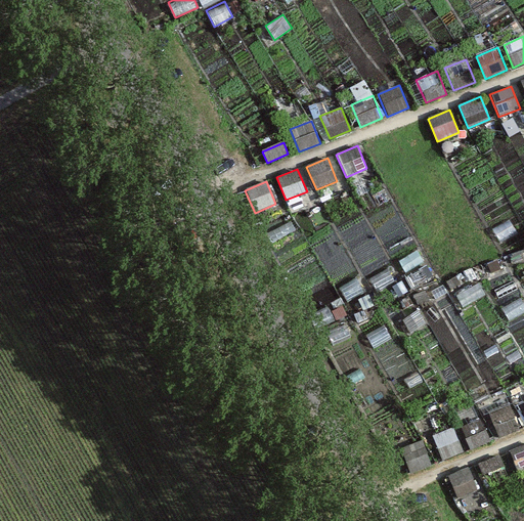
[(510,218),(492,227),(499,241),(517,231),(510,218)]
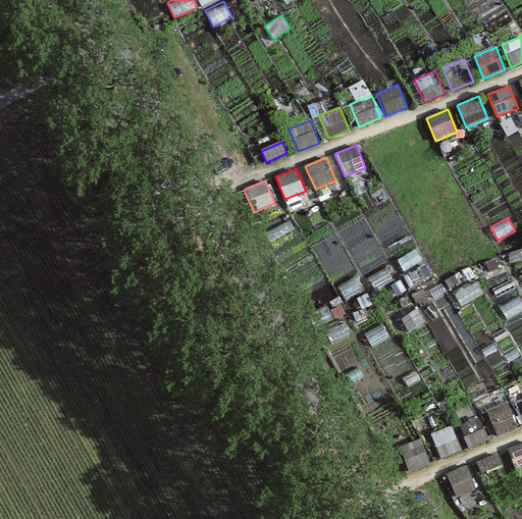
[(290,218),(265,231),(270,242),(295,228),(290,218)]
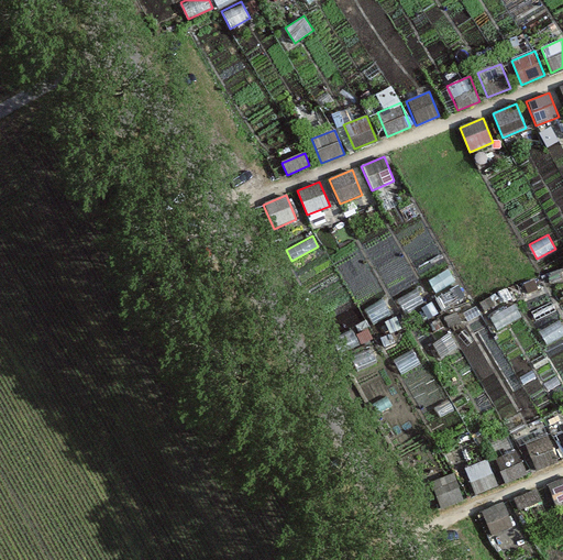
[(449,268),(429,280),(435,292),(455,281),(449,268)]
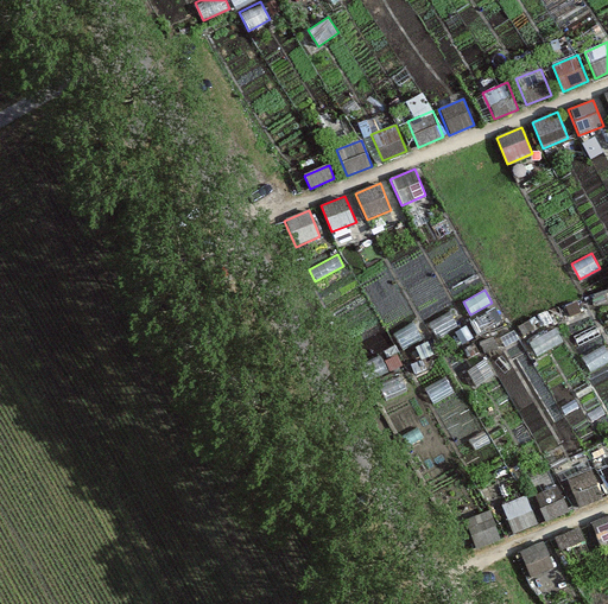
[(450,310),(429,320),(437,337),(458,325),(450,310)]
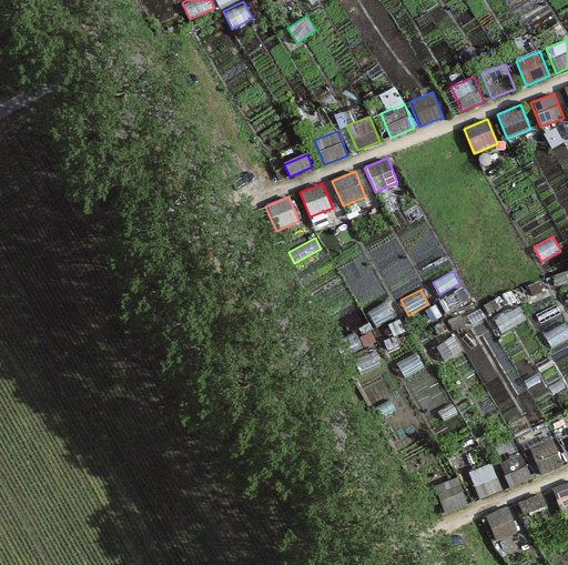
[(386,300),(366,311),(374,325),(394,315),(386,300)]
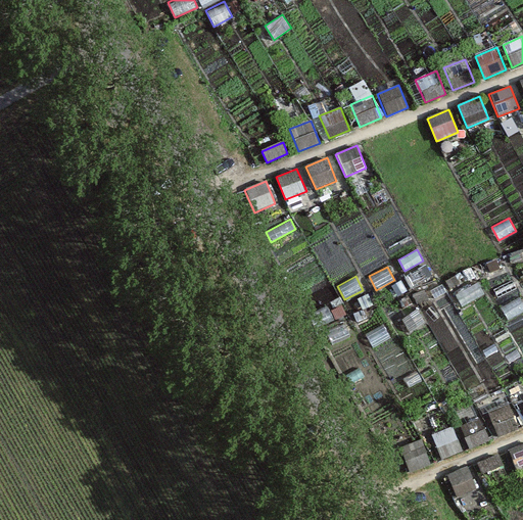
[(477,281),(455,294),(462,306),(484,293),(477,281)]
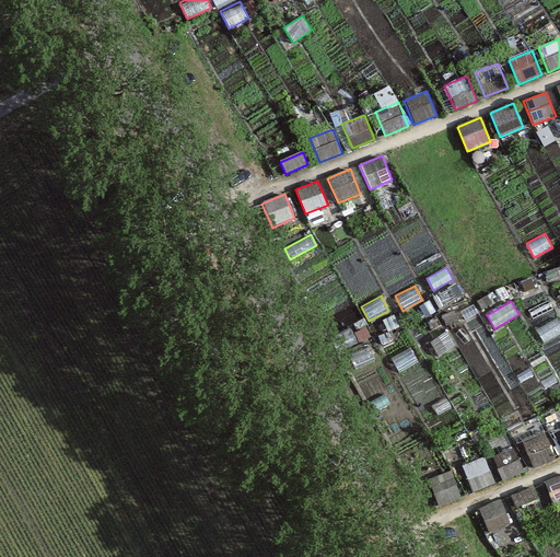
[(559,324),(556,316),(536,326),(544,341),(559,333),(559,324)]
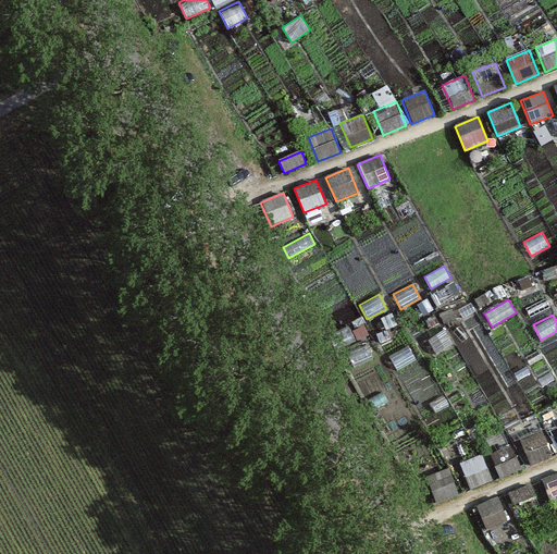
[(347,323),(329,333),(336,348),(355,337),(347,323)]
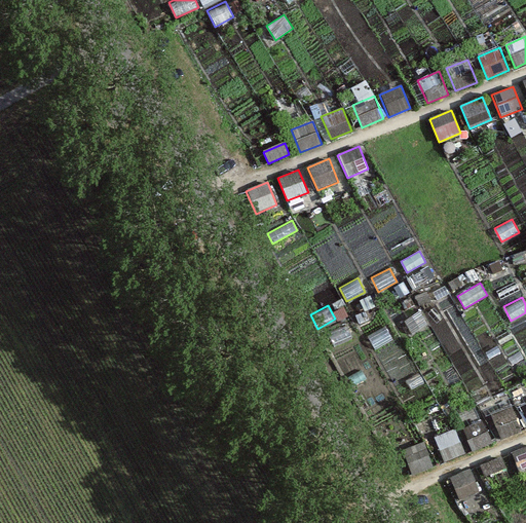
[(421,311),(403,321),(410,334),(428,325),(421,311)]
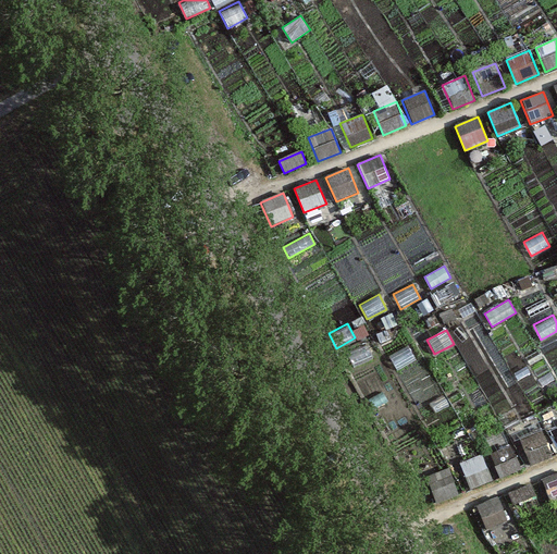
[(366,343),(346,353),(354,367),(373,357),(366,343)]
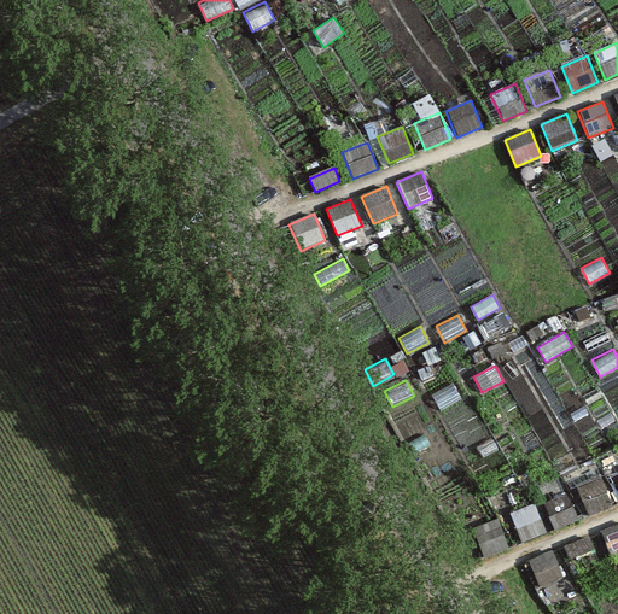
[(453,381),(431,392),(439,409),(461,397),(453,381)]
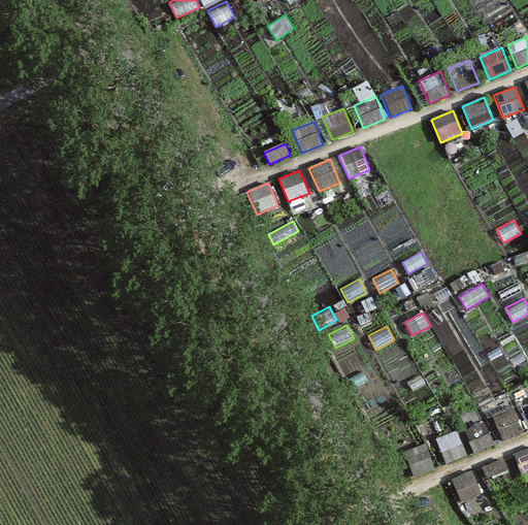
[(514,408),(492,418),(501,440),(523,431),(514,408)]
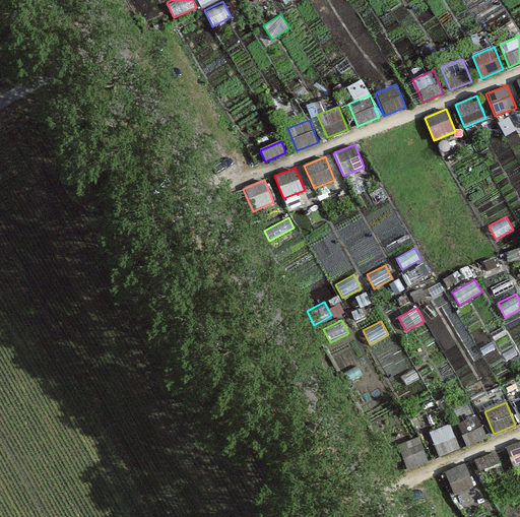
[(477,415),(456,424),(466,447),(486,438),(477,415)]
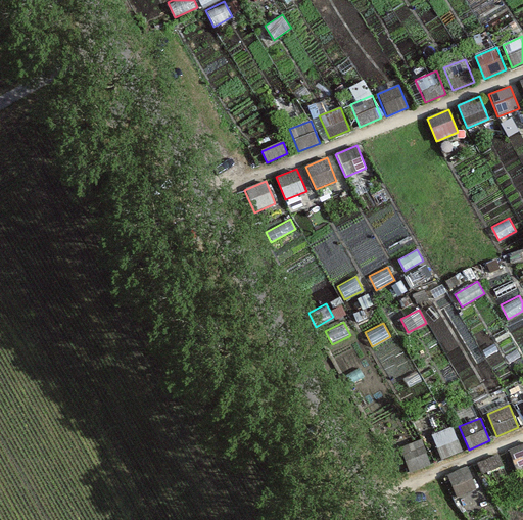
[(453,427),(431,435),(440,459),(462,450),(453,427)]
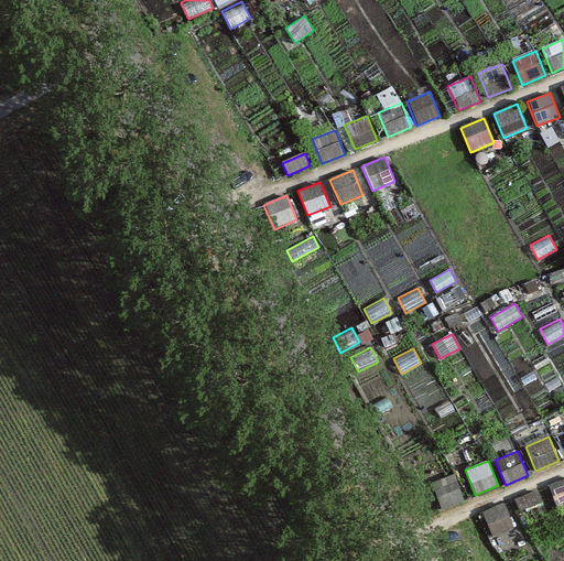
[(454,474),(431,484),(441,508),(464,498),(454,474)]
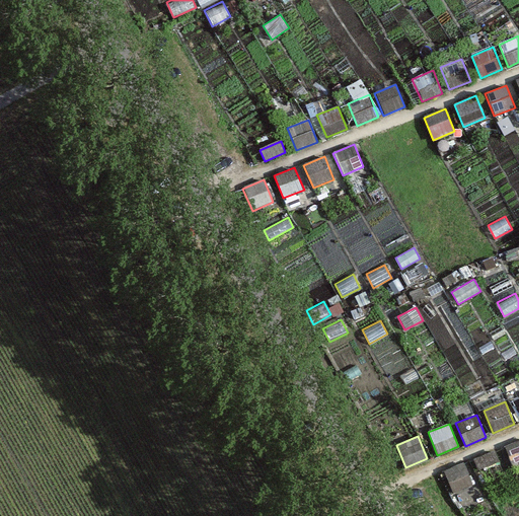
[(518,439),(503,446),(512,468),(518,465),(518,439)]
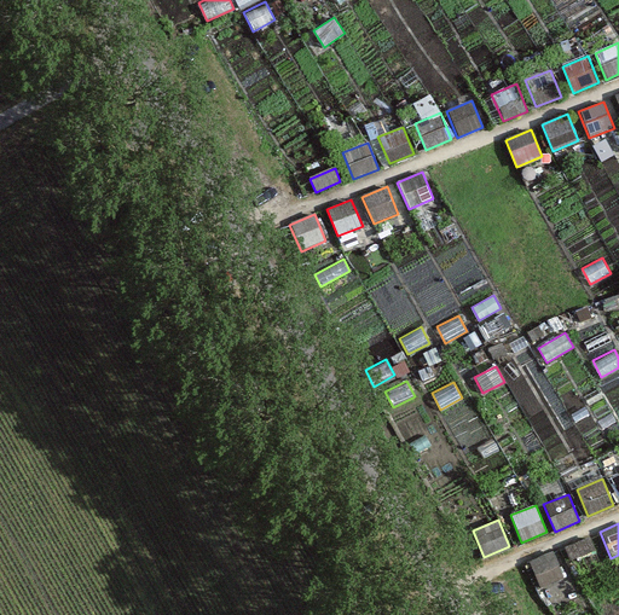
[(590,537),(566,547),(572,561),(596,550),(590,537)]
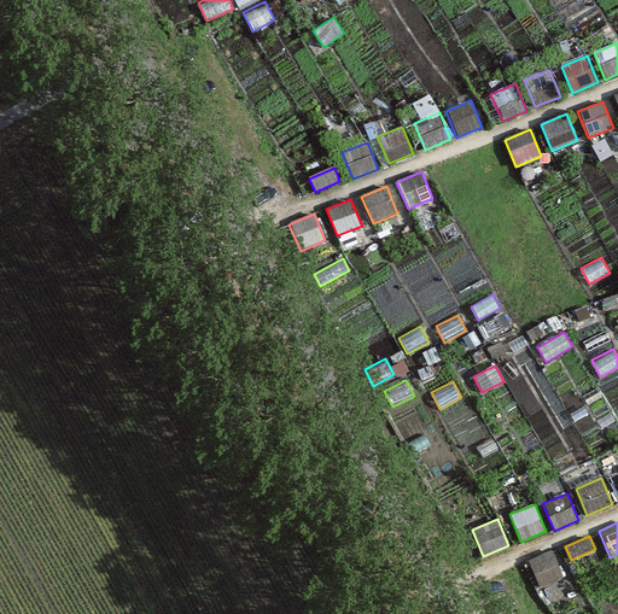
[(553,549),(528,560),(538,586),(564,576),(553,549)]
